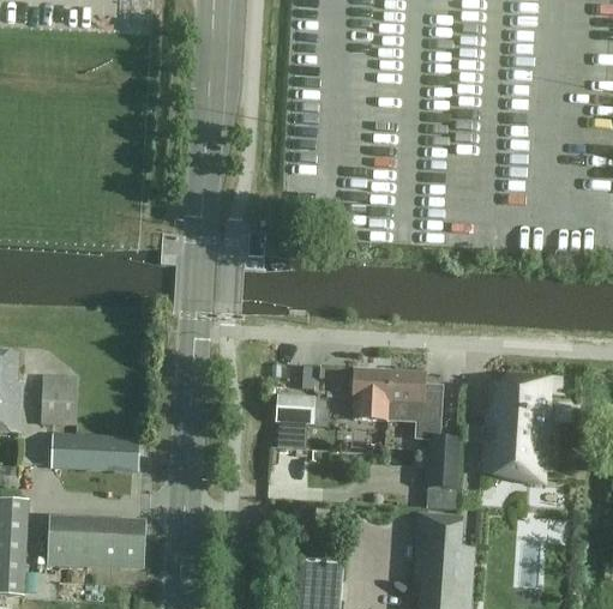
[(250,233),(248,255),(264,257),(265,234),(250,233)]
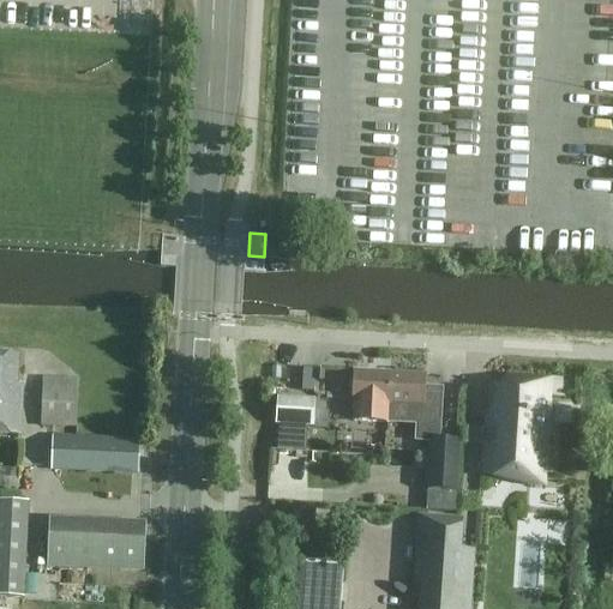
[(0,430),(20,432),(23,380),(18,380),(18,371),(19,351),(0,350),(0,430)]
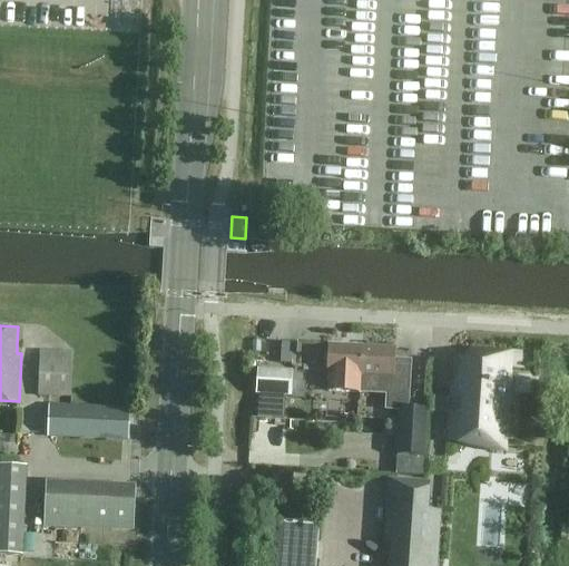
[(362,373),(361,373),(363,343),(330,342),(330,344),(327,372),(330,372),(330,389),(361,390),(362,373)]
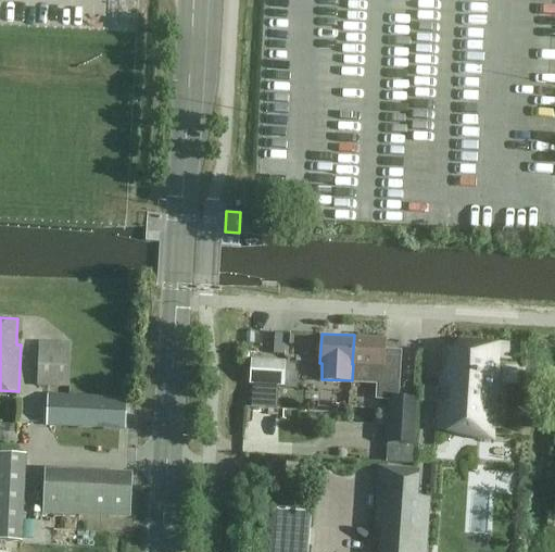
[(364,336),(354,335),(352,364),(353,364),(368,365),(367,380),(383,381),(383,366),(385,366),(387,337),(364,336)]
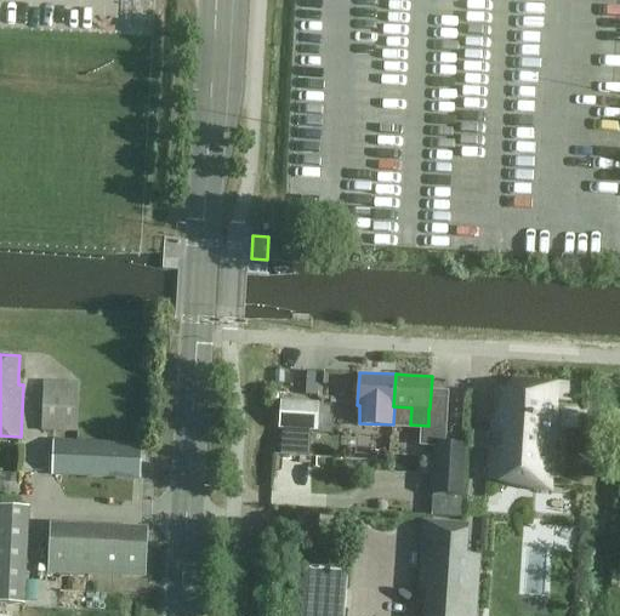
[(44,381),(41,428),(78,429),(79,382),(44,381)]
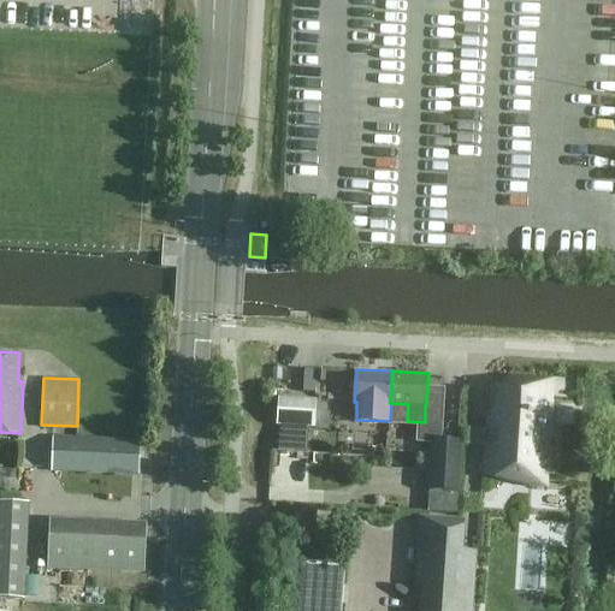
[(495,383),(492,428),(504,428),(550,431),(554,379),(538,378),(537,386),(495,383)]
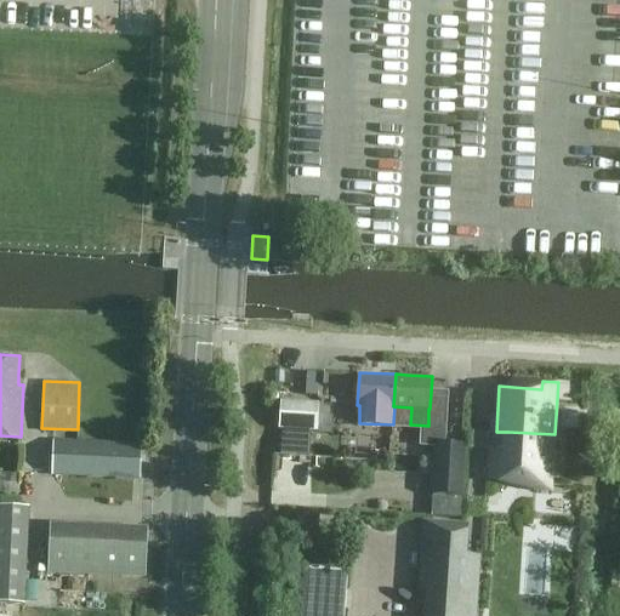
[(320,401),(280,399),(279,426),(318,428),(320,401)]
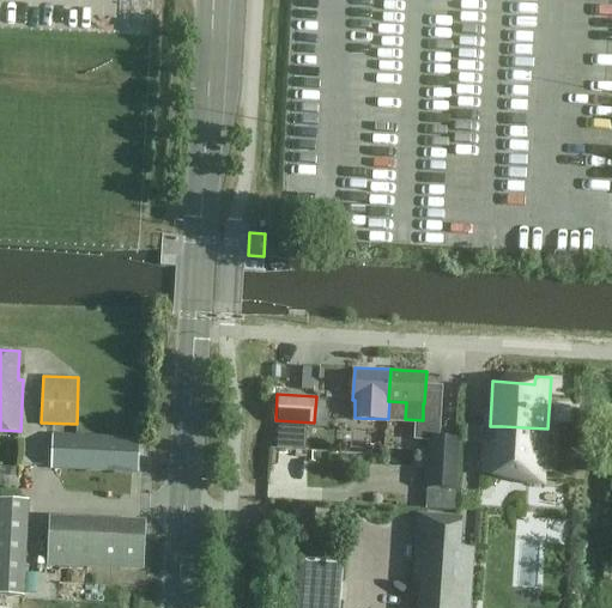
[(489,443),(488,468),(503,469),(504,462),(529,464),(528,480),(545,481),(547,429),(502,426),(501,443),(489,443)]
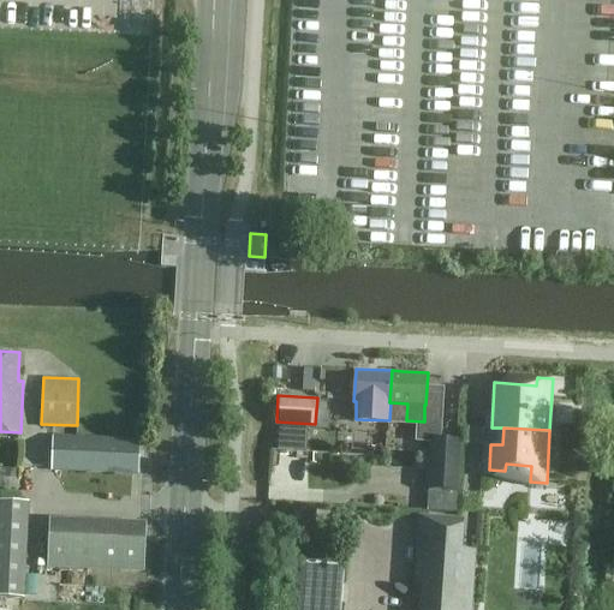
[(54,435),(53,468),(139,471),(141,437),(54,435)]
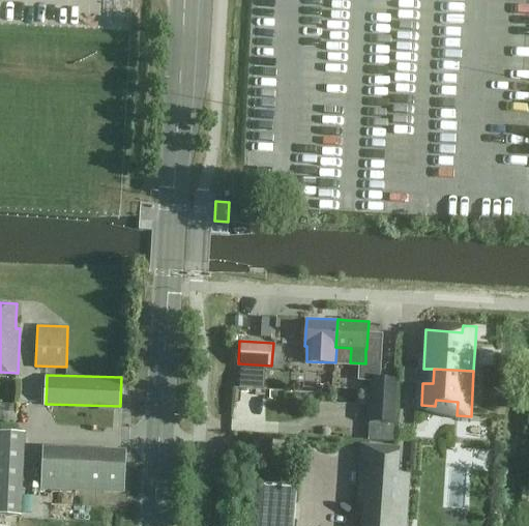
[(372,377),(370,419),(397,420),(398,378),(372,377)]
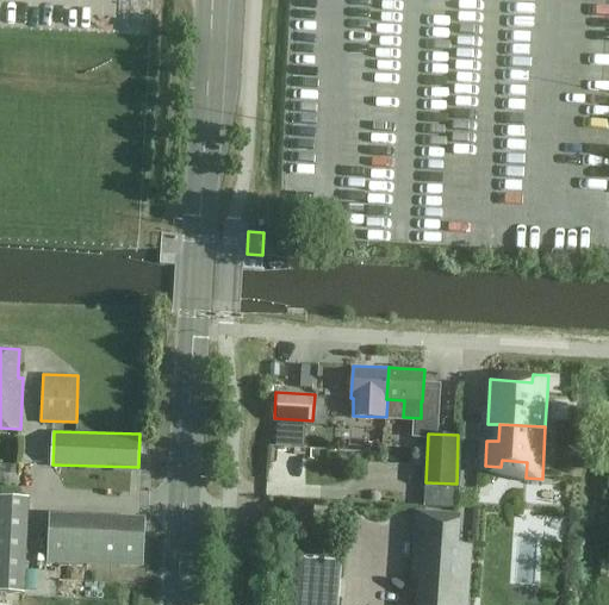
[(0,463),(0,480),(19,481),(19,465),(0,463)]
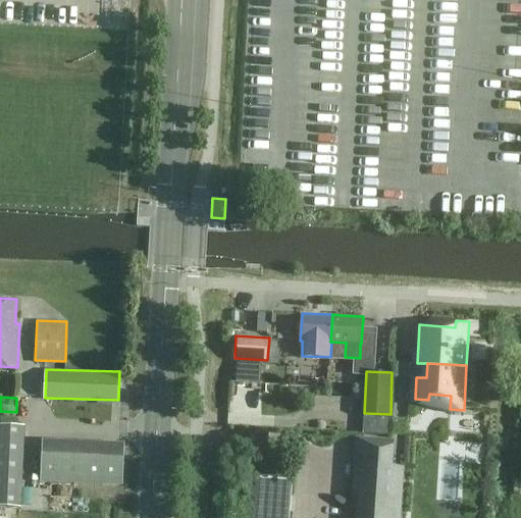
[(24,424),(0,423),(0,505),(21,506),(24,424)]
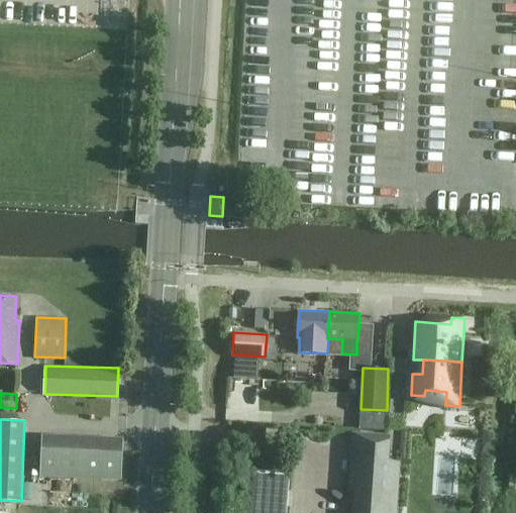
[(387,459),(389,434),(353,432),(351,457),(349,491),(356,491),(354,512),(390,512),(392,492),(385,492),(387,459)]
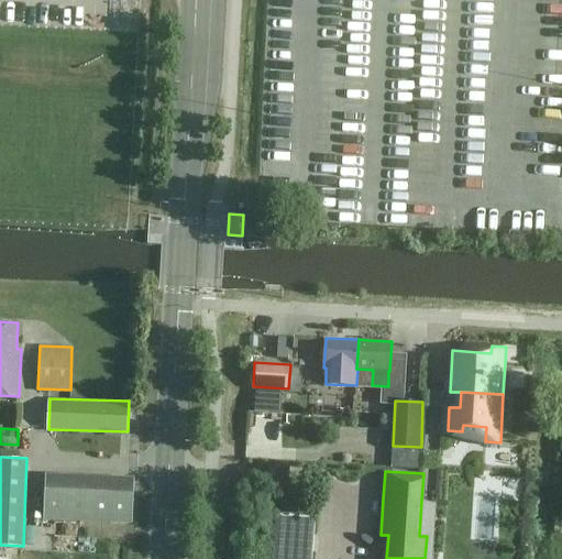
[(134,485),(45,481),(44,516),(133,521),(134,485)]
